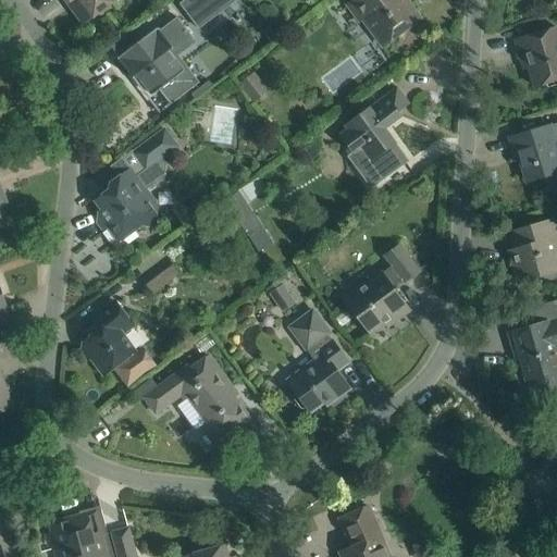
[(65,0),(84,24),(101,11),(115,0),(65,0)]
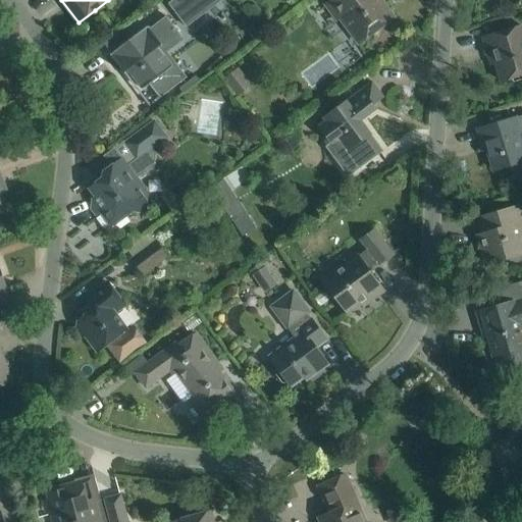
[(172,0),(168,4),(186,27),(221,0),(172,0)]
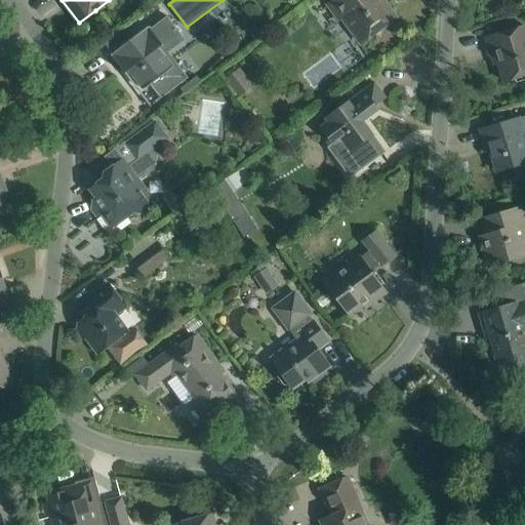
[(334,0),(328,5),(338,18),(342,15),(361,42),(378,30),(395,17),(381,0),(334,0)]
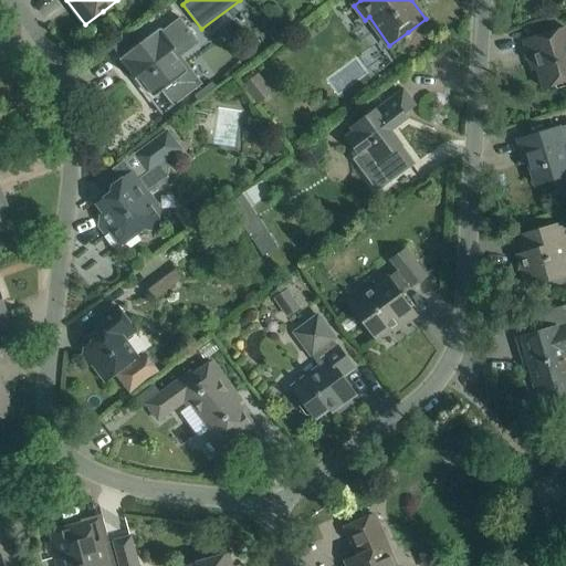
[(132,32),(112,48),(121,59),(119,60),(132,75),(136,72),(156,97),(163,93),(173,106),(199,86),(198,85),(178,60),(182,56),(200,43),(179,18),(161,31),(159,29),(140,44),(132,32)]
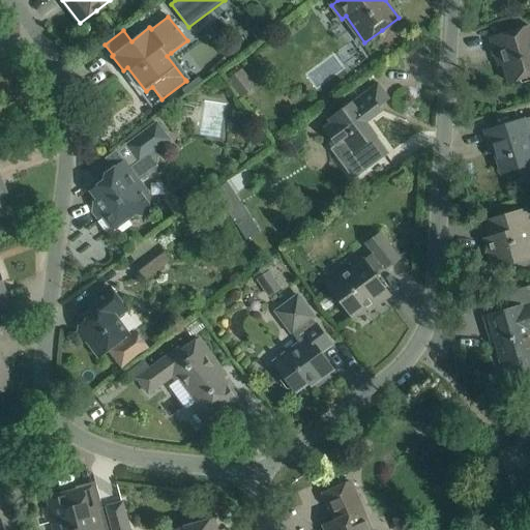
[(249,17),(243,21),(258,41),(264,37),(249,17)]
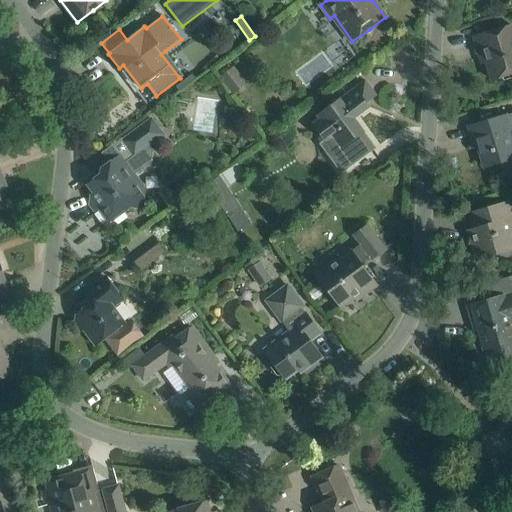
[(474,37),(479,55),(484,54),(491,80),(511,73),(511,28),(511,26),(474,37)]
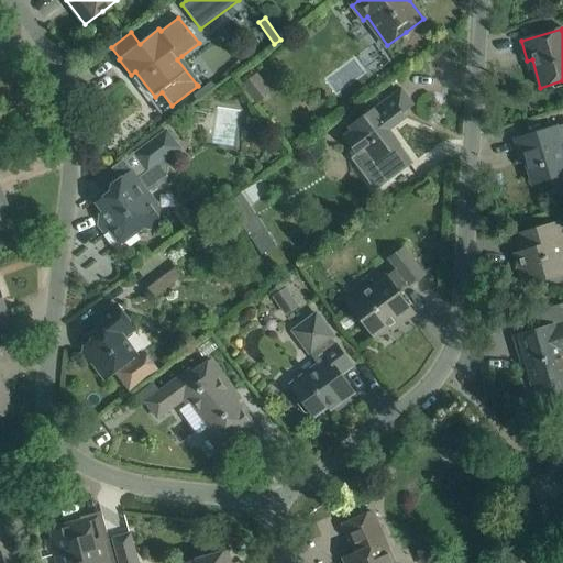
[(211,83),(192,96),(197,101),(214,87),(211,83)]
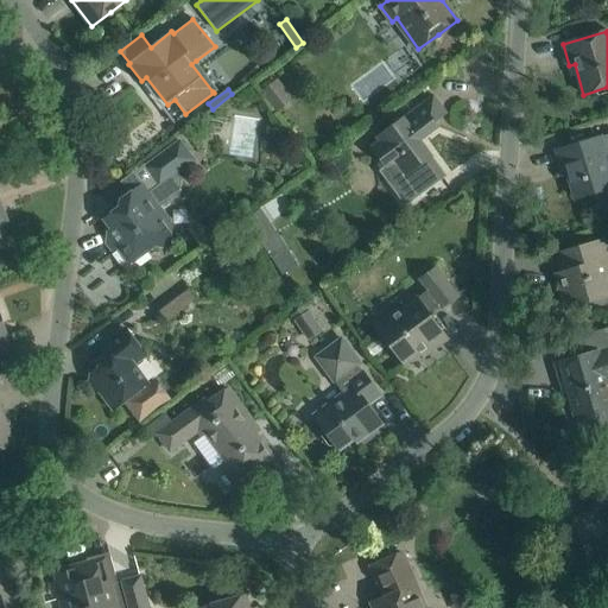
[(379,141),(371,147),(385,168),(393,162),(405,177),(418,196),(447,176),(420,140),(434,131),(431,126),(447,114),(434,96),(415,109),(413,111),(375,138),(379,141)]
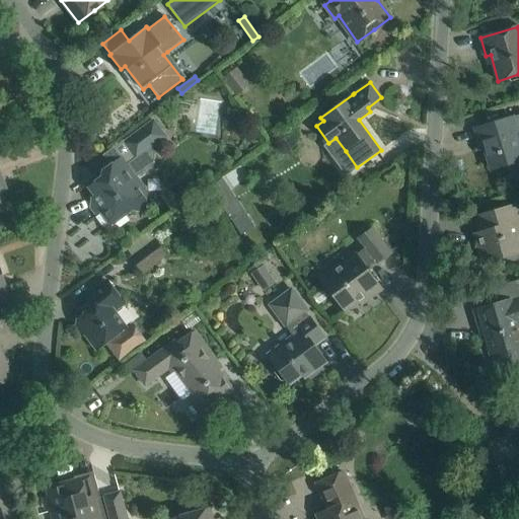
[(495,123),(474,129),(479,143),(483,142),(492,170),(511,164),(518,161),(518,144),(518,140),(518,139),(518,115),(516,116),(495,123)]
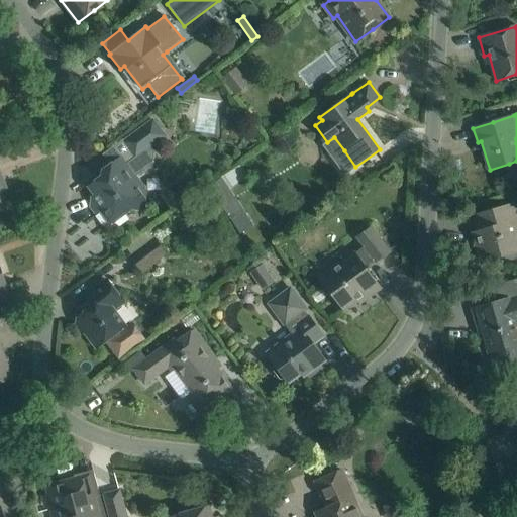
[(95,182),(89,187),(93,193),(95,195),(92,197),(91,207),(96,213),(100,210),(110,224),(131,208),(142,210),(144,199),(147,190),(139,180),(151,170),(153,151),(150,146),(164,136),(152,121),(123,142),(130,150),(108,167),(103,171),(102,177),(95,182)]
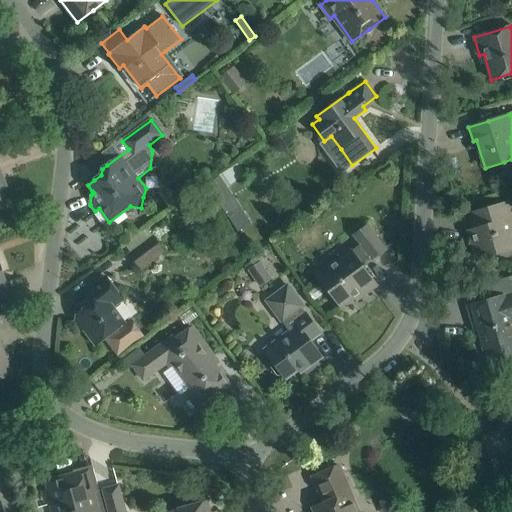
[(484,226),(468,231),(477,260),(511,249),(511,232),(511,231),(511,208),(510,202),(480,211),(484,226)]
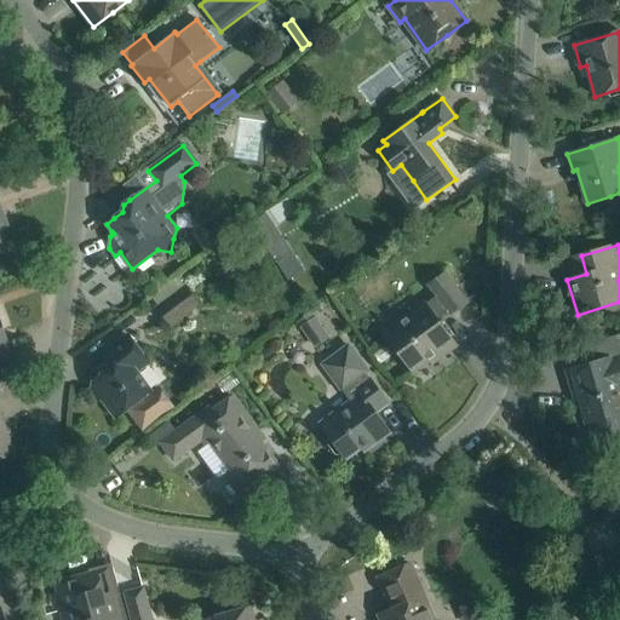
[(443,273),(428,283),(435,293),(383,332),(413,372),(437,354),(441,357),(455,346),(436,320),(448,311),(451,315),(466,304),(443,273)]
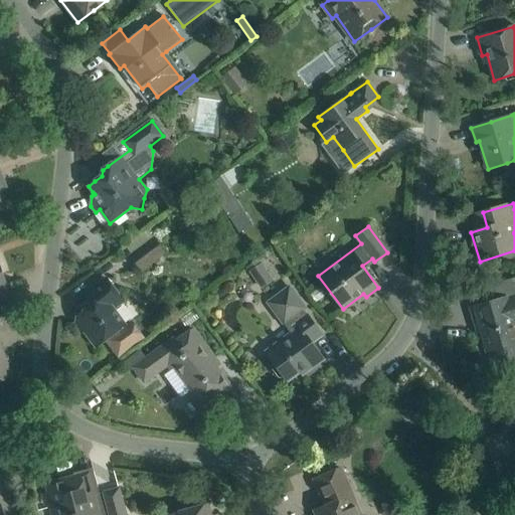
[(141,271),(164,253),(154,239),(130,256),(141,271)]
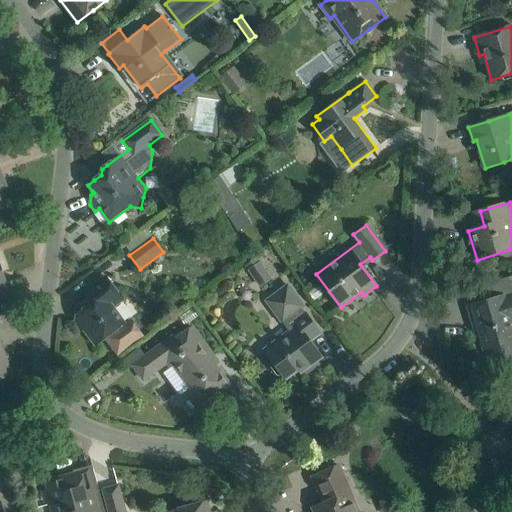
[(259,288),(272,279),(260,261),(247,270),(259,288)]
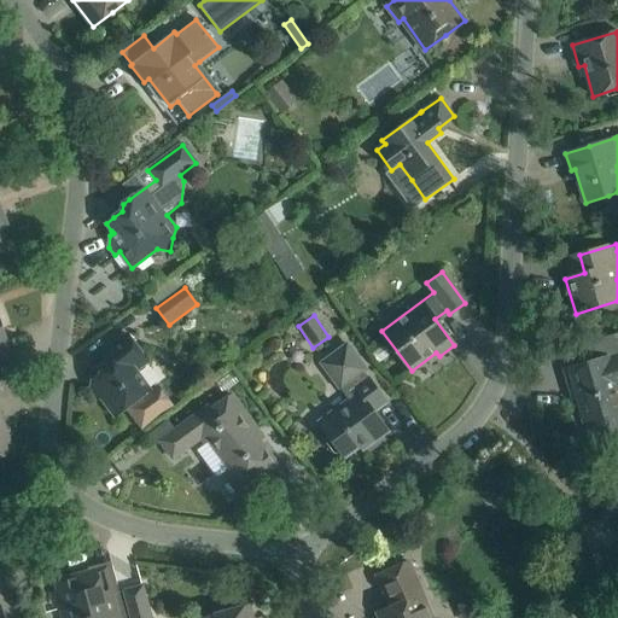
[(0,350),(10,348),(0,320),(0,350)]
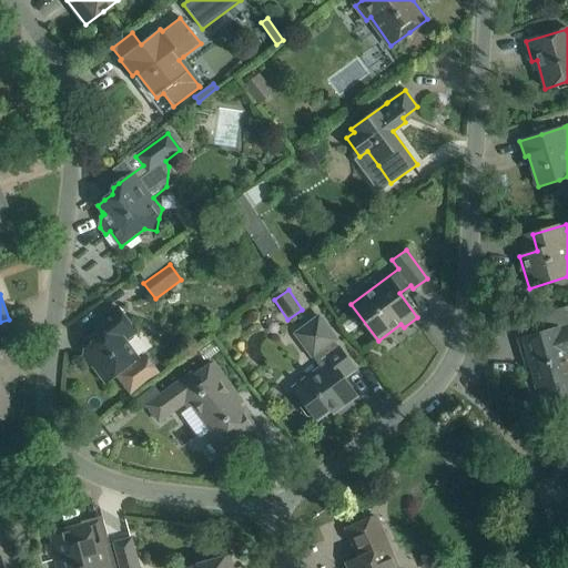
[(87,357),(84,359),(90,367),(92,365),(105,383),(127,367),(129,369),(120,376),(131,391),(155,373),(144,358),(137,364),(134,362),(138,359),(124,342),(135,333),(117,308),(111,312),(93,325),(102,336),(89,347),(87,357)]
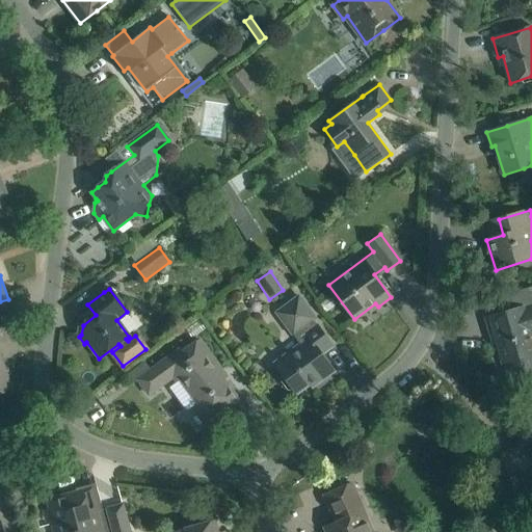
[(274,313),(299,344),(273,364),(296,394),(316,379),(318,382),(335,371),(322,354),(333,346),(316,324),(314,321),(318,319),(299,294),(274,313)]
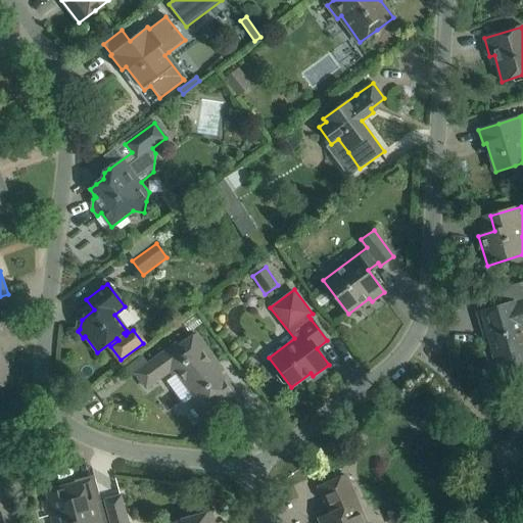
[(522,300),(514,303),(514,302),(477,313),(482,331),(485,330),(493,358),(496,357),(501,372),(522,365),(522,334),(521,327),(522,325),(522,300)]
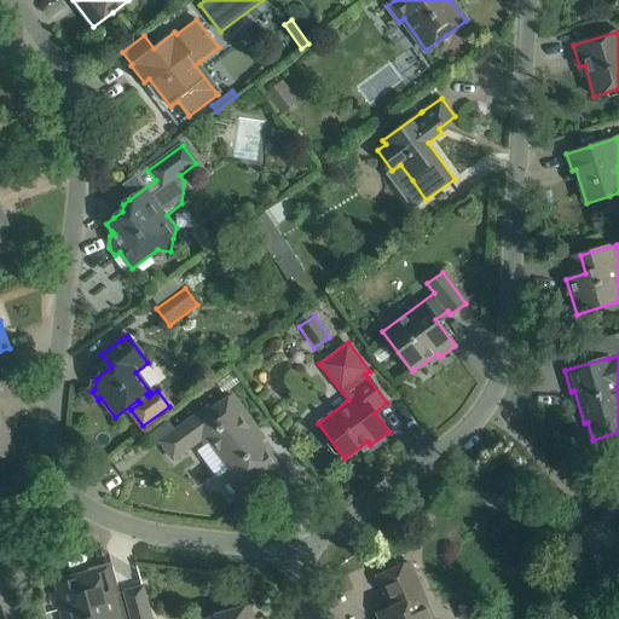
[(181,428),(162,443),(173,457),(202,437),(206,443),(209,439),(231,469),(227,473),(244,495),(254,487),(250,484),(276,464),(254,434),(258,432),(243,412),(231,397),(212,411),(208,408),(181,428)]
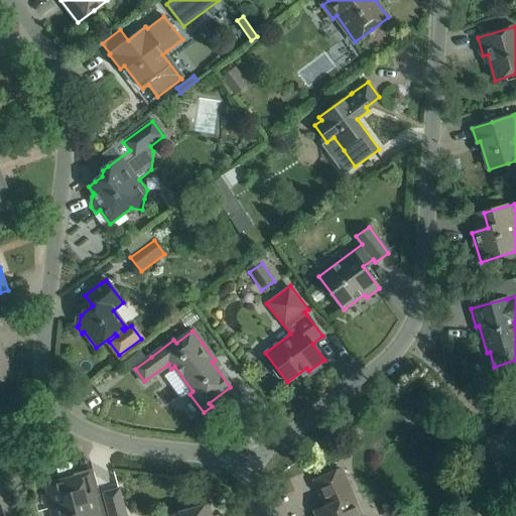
[(0,381),(11,377),(0,346),(0,381)]
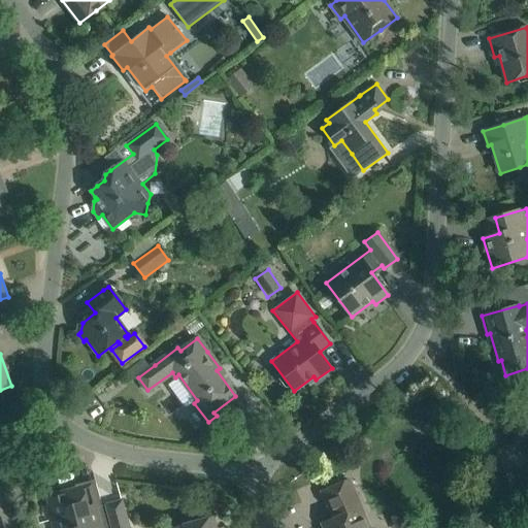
[(453,472),(451,477),(453,483),(458,486),(464,483),(466,477),(463,472),(458,470),(453,472)]
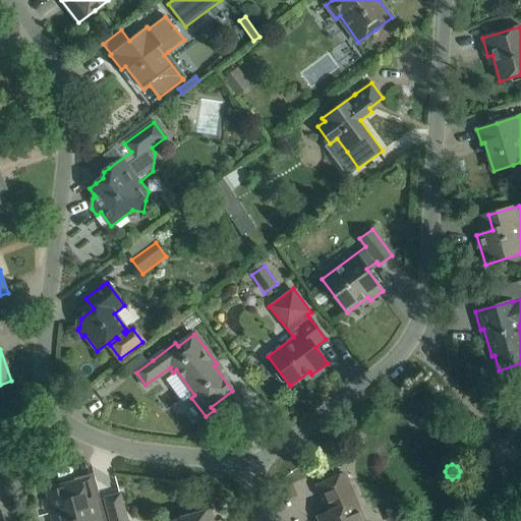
[(319,485),(330,512),(319,517),(320,520),(362,520),(363,520),(356,502),(354,496),(353,496),(344,474),(319,485)]
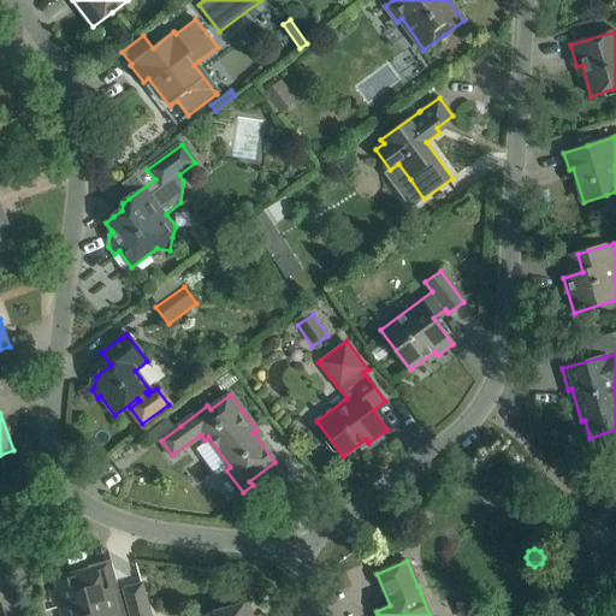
[(64,588),(51,592),(55,609),(59,608),(63,606),(64,615),(125,615),(119,591),(102,594),(96,574),(63,582),(64,588)]
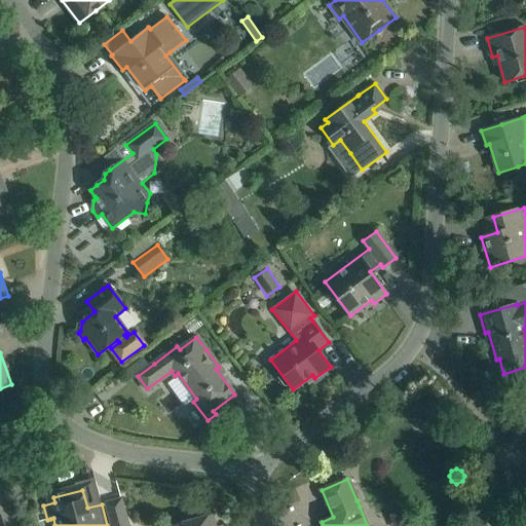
[(128,525),(126,519),(121,499),(106,503),(111,523),(111,525),(128,525)]
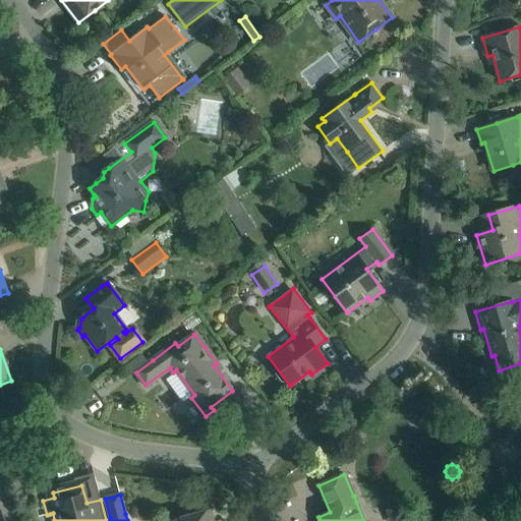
[(213,520),(211,511),(171,520),(213,520)]
